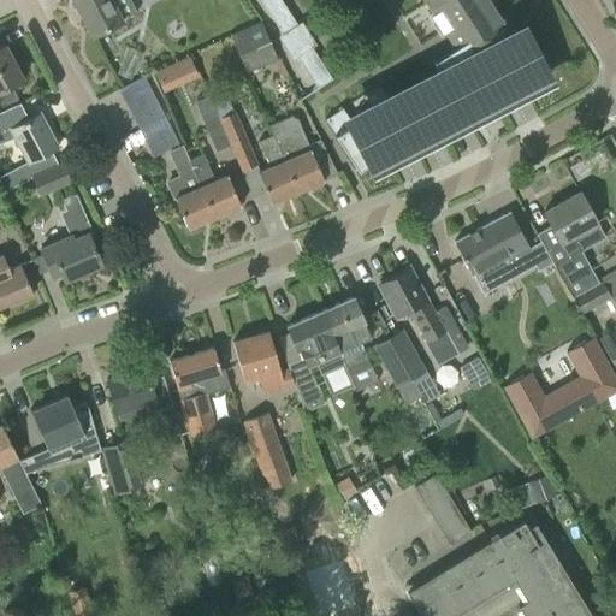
[(71,0),(90,36),(136,12),(129,0),(71,0)]
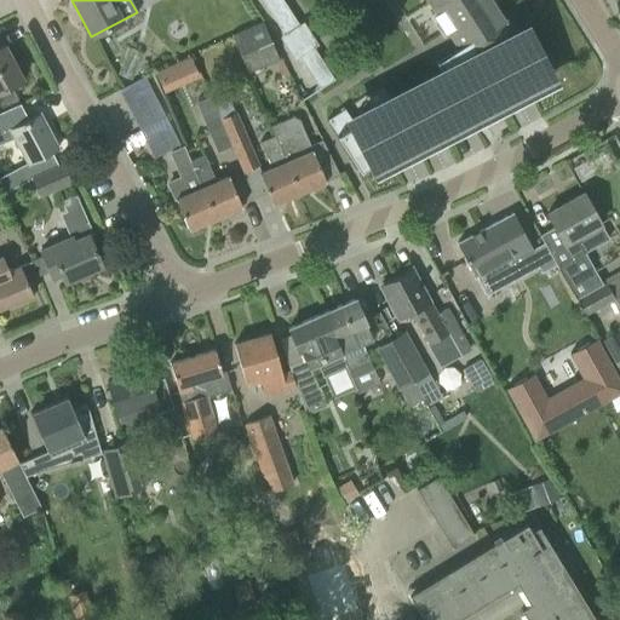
[(281,0),(259,0),(282,34),(285,36),(299,27),(298,24),(281,0)]
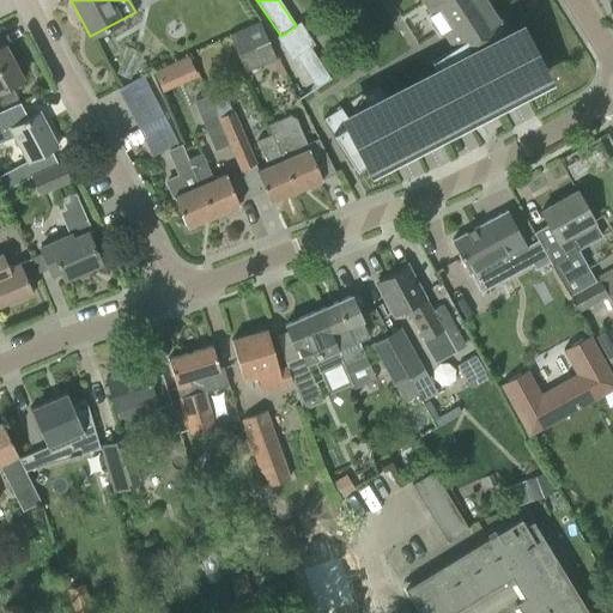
[(422,0),(424,1),(423,2),(425,5),(430,12),(425,16),(437,34),(442,30),(447,38),(449,41),(453,47),(431,61),(431,60),(429,61),(432,66),(437,73),(386,107),(382,102),(350,122),(343,113),(339,108),(322,119),(332,133),(331,133),(352,165),(353,164),(356,169),(369,159),(419,127),(426,138),(428,137),(465,111),(485,98),(499,90),(507,85),(530,70),(530,71),(532,70),(514,42),(513,43),(510,38),(509,35),(508,36),(504,29),(491,8),(490,5),(489,6),(485,0),(422,0)]
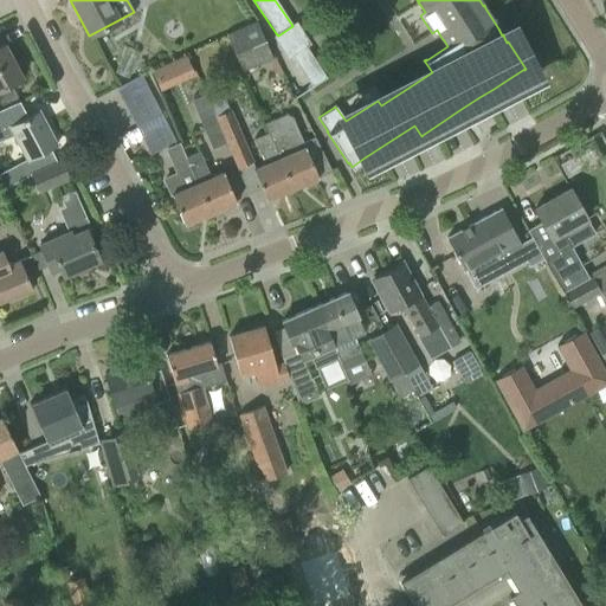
[(227,36),(242,70),(271,58),(257,23),(227,36)]
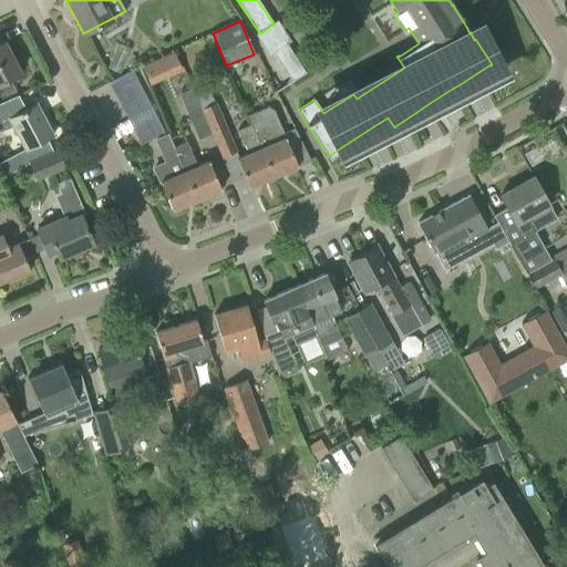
[(285,41),(270,50),(271,52),(291,82),(305,72),(286,43),(285,41)]
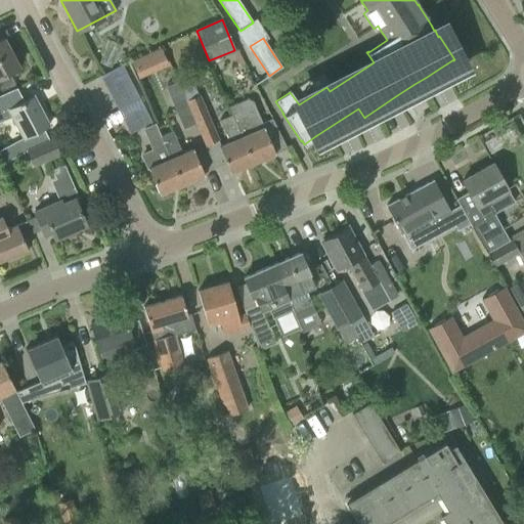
[(7,72),(17,67),(15,62),(16,59),(13,53),(10,53),(3,39),(0,40),(0,90),(14,84),(7,72)]
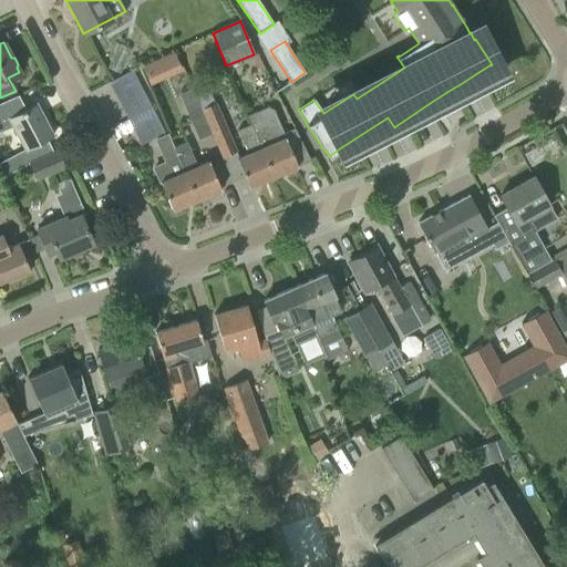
[(172,52),(141,66),(148,83),(179,69),(172,52)]
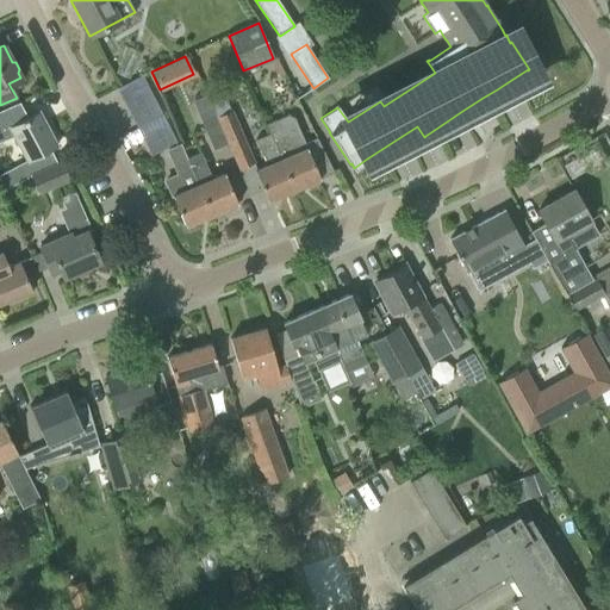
[(116,88),(150,155),(175,142),(162,116),(141,75),(116,88)]
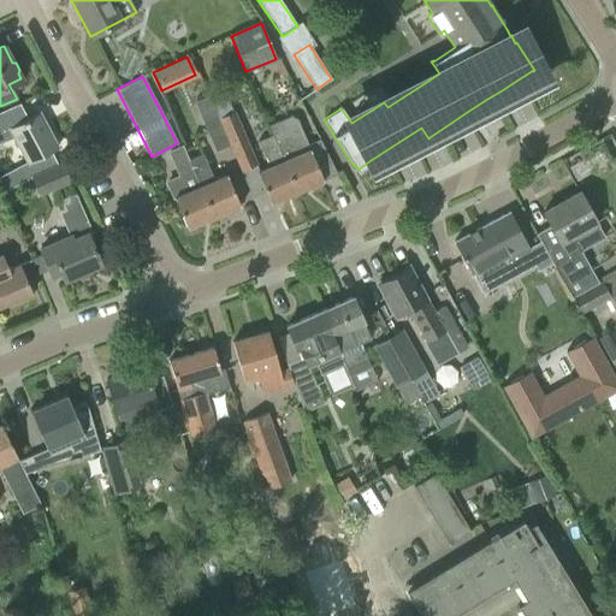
[(0,142),(13,137),(27,164),(57,148),(45,125),(43,126),(36,113),(27,119),(19,106),(0,113),(0,142)]
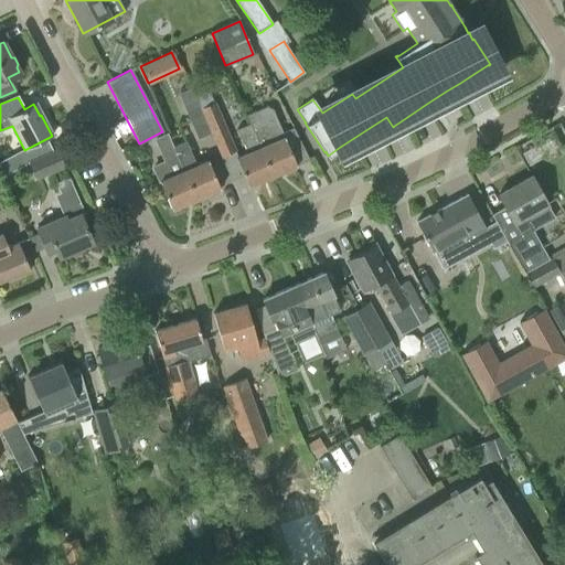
[(196,139),(210,132),(200,108),(195,99),(181,105),(196,139)]
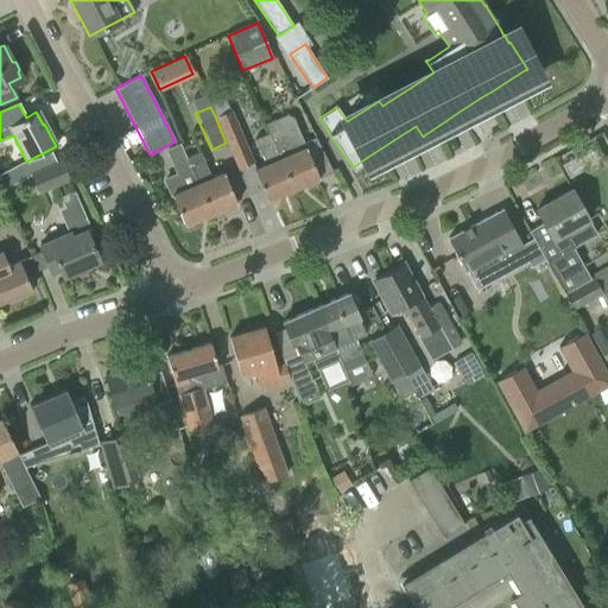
[(215,116),(226,143),(238,169),(254,162),(230,109),(215,116)]
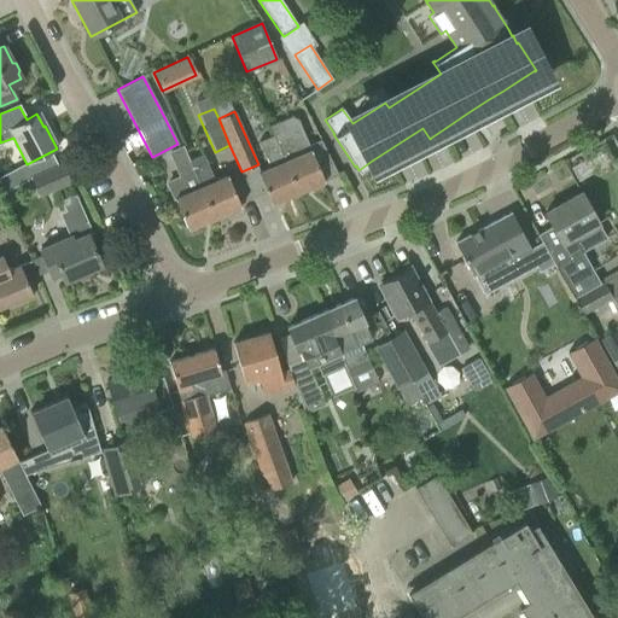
[(268,126),(273,135),(297,192),(308,187),(309,191),(313,191),(320,188),(322,185),(321,182),(324,181),(297,120),(291,116),(268,126)]
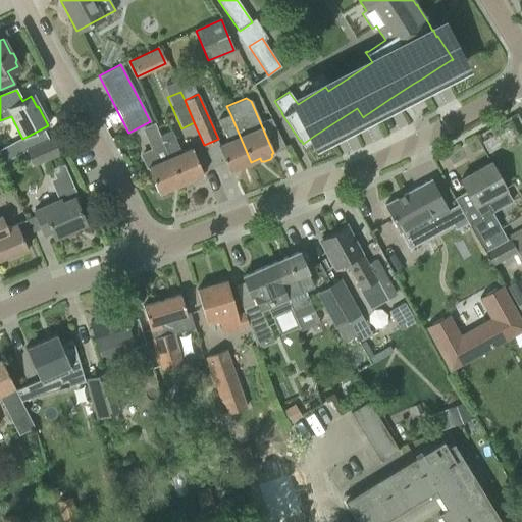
[(251,162),(230,114),(218,119),(227,142),(217,147),(228,172),(251,162)]
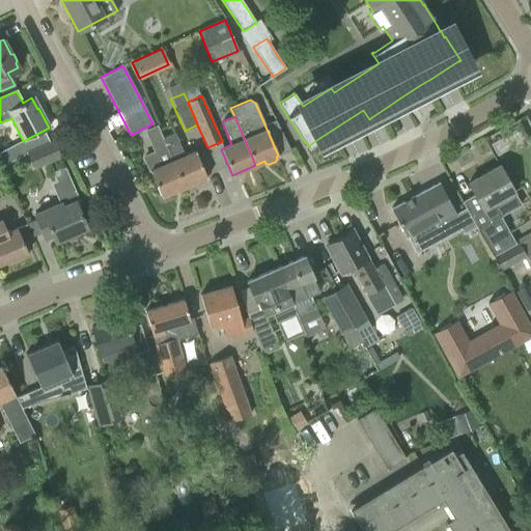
[(184,187),(162,138),(162,139),(160,140),(155,128),(145,131),(154,150),(143,156),(161,197),(184,187)]
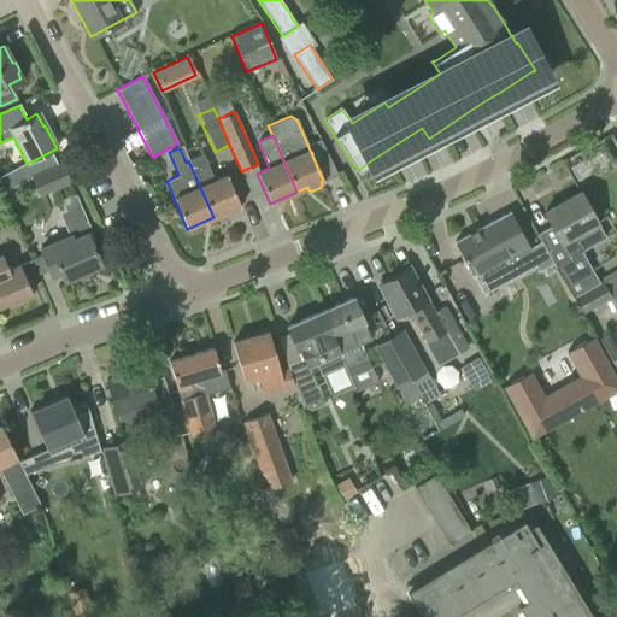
[(240,206),(230,184),(227,176),(213,181),(203,156),(188,160),(213,217),(223,213),(228,216),(238,211),(238,206),(240,206)]
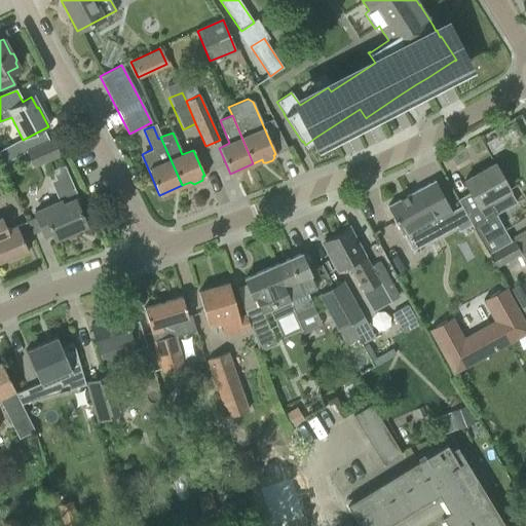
[(28,151),(34,165),(59,154),(52,140),(28,151)]
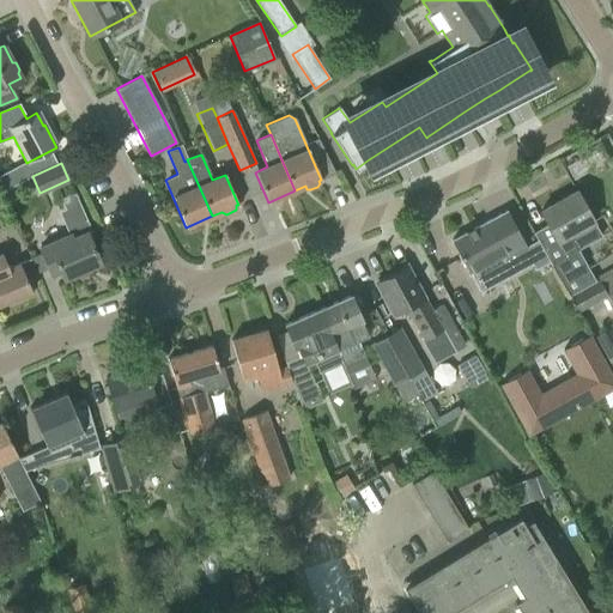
[(532,232),(547,260),(568,296),(594,280),(587,267),(572,274),(563,258),(601,236),(576,190),(540,211),(547,224),(532,232)]
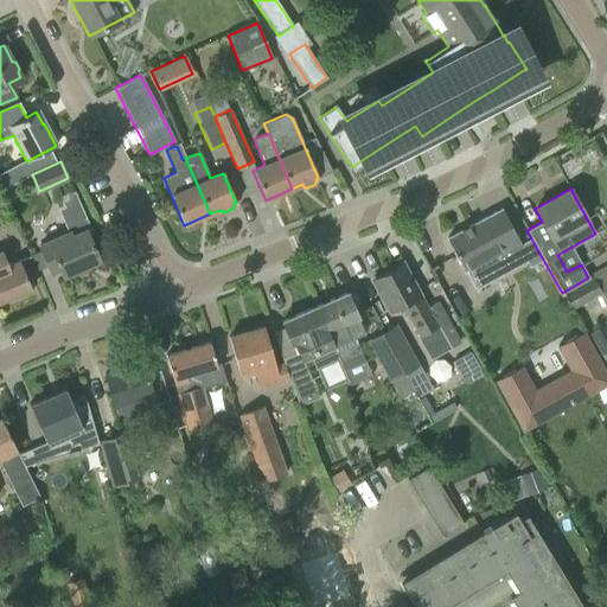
[(98,260),(85,231),(90,230),(74,190),(59,197),(64,206),(57,209),(68,231),(38,246),(50,272),(58,268),(62,276),(98,260)]
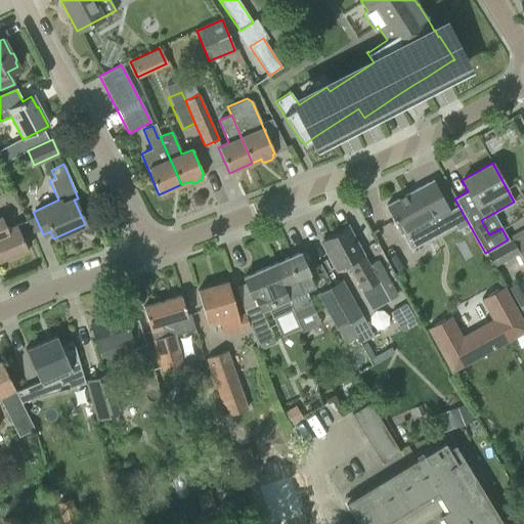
[(408,192),(385,206),(408,249),(431,236),(423,221),(447,208),(442,198),(432,180),(408,192)]
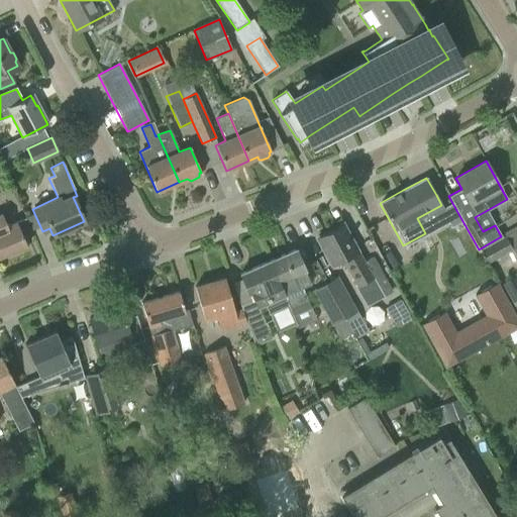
[(0,256),(26,245),(16,222),(6,226),(0,214),(0,256)]
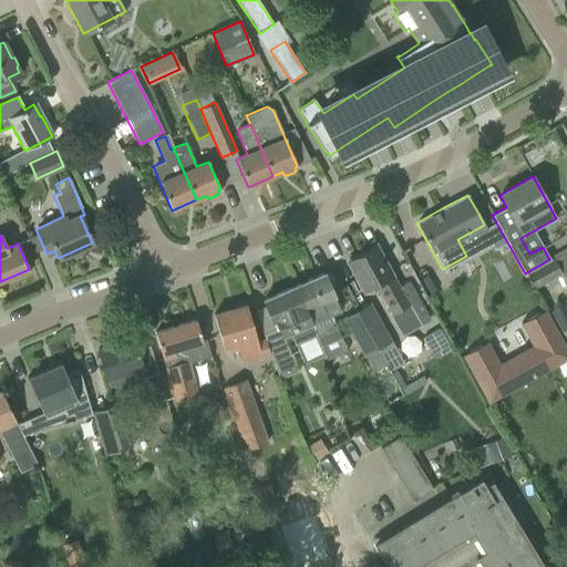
[(374,246),(347,260),(364,292),(377,286),(392,315),(390,316),(401,336),(429,320),(418,300),(408,281),(399,287),(392,275),(391,276),(374,246)]
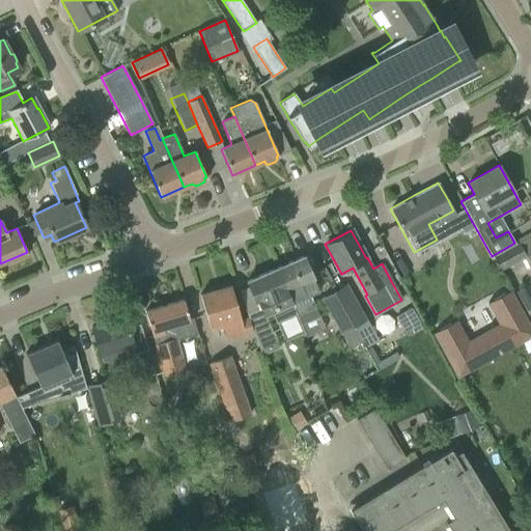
[(493,257),(500,271),(525,256),(518,244),(493,257)]
